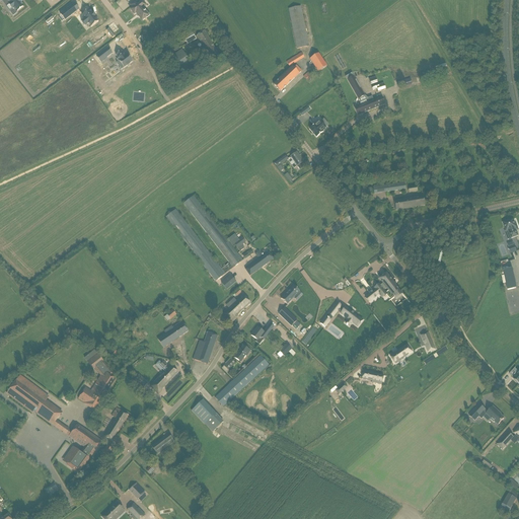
[(0,0),(0,1),(1,1),(2,0),(6,0),(10,4),(9,5),(6,7),(9,12),(13,9),(12,9),(13,8),(16,12),(23,7),(20,3),(21,2),(19,0),(0,0)]
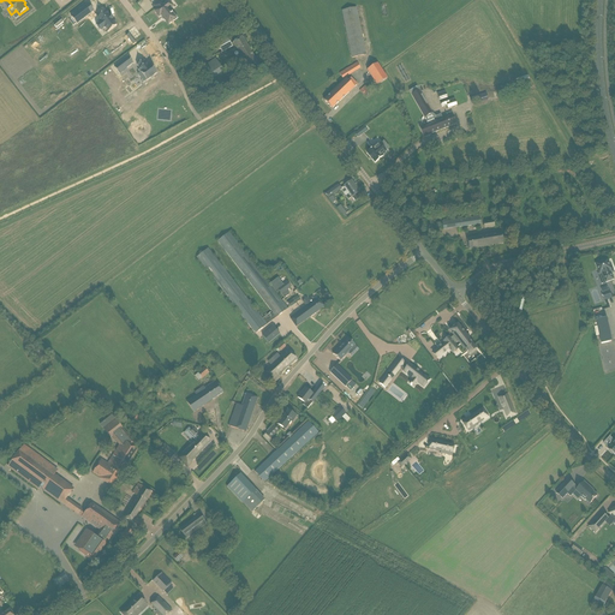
[(155,6),(154,7),(156,11),(155,12),(159,18),(160,17),(161,17),(166,22),(167,21),(169,24),(173,22),(174,23),(178,19),(173,13),(172,15),(172,13),(171,13),(168,11),(165,5),(162,6),(160,3),(156,5),(157,6),(156,6),(155,6)]
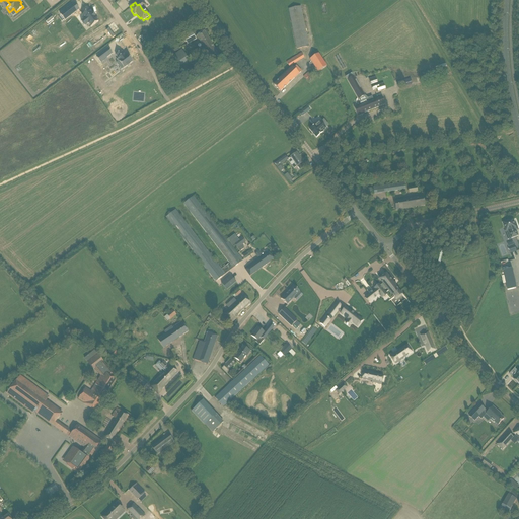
[(74,3),(60,14),(65,20),(79,9),(74,3)]
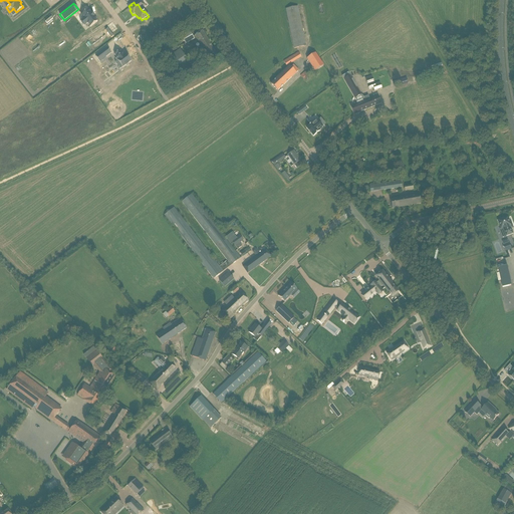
[(285,9),(293,47),(293,48),(305,46),(297,6),(285,9)]
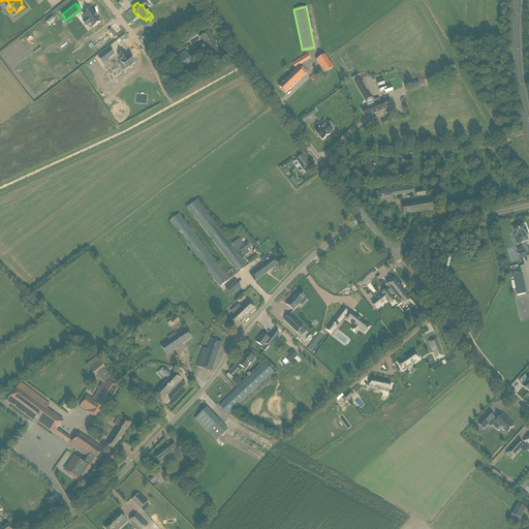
[(86,20),(83,23),(86,27),(90,24),(93,28),(100,23),(97,18),(95,14),(94,14),(91,10),(84,17),(86,20)]
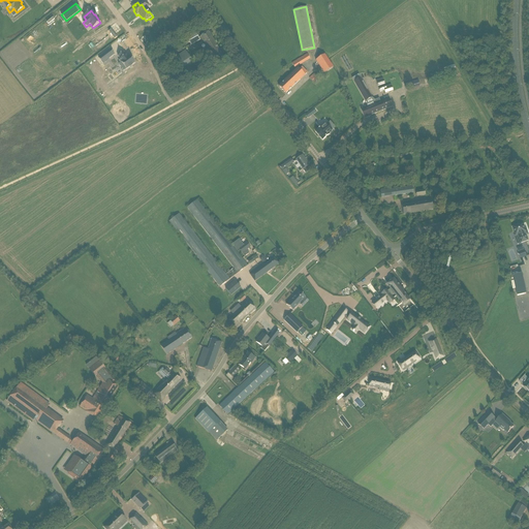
[(149,28),(144,31),(148,36),(150,35),(153,33),(149,28)]
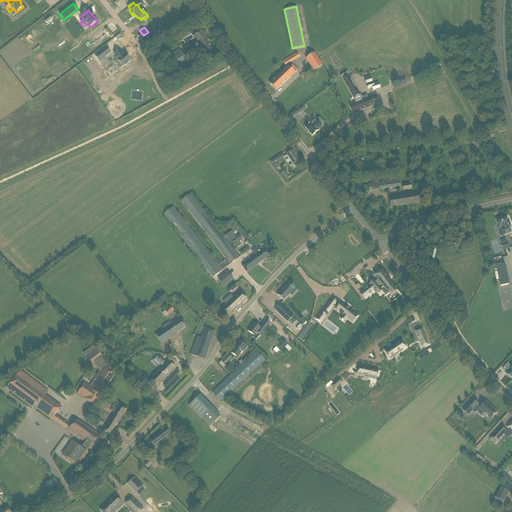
[(202,30),(197,33),(193,35),(207,59),(216,55),(202,30)]
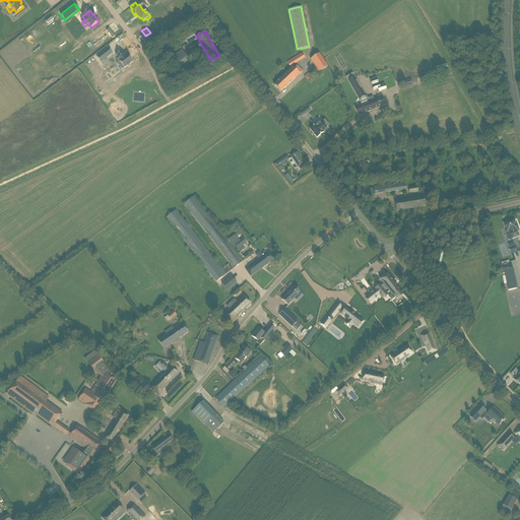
[(183,37),(188,45),(197,40),(192,31),(183,37)]
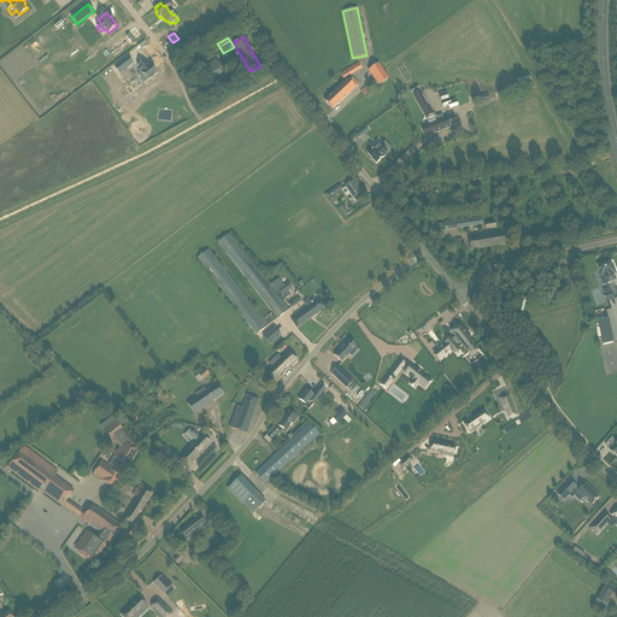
[(128,58),(115,68),(119,75),(121,74),(121,75),(127,69),(133,64),(134,64),(129,58),(128,58)]
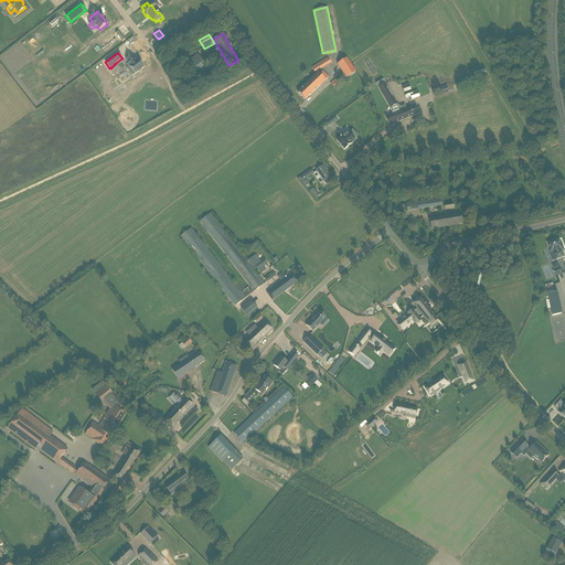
[(206,66),(198,54),(187,62),(194,74),(206,66)]
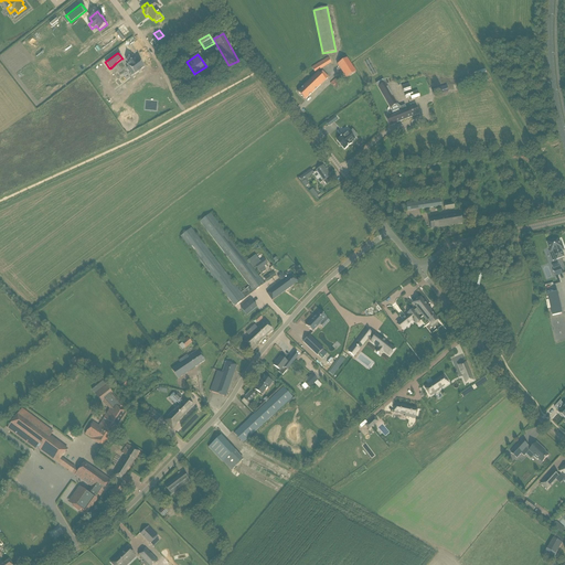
[(131,55),(126,60),(128,63),(128,64),(130,66),(127,68),(132,76),(135,74),(135,75),(138,72),(138,73),(141,71),(141,70),(144,67),(138,60),(138,61),(137,62),(135,59),(131,56),(131,55)]
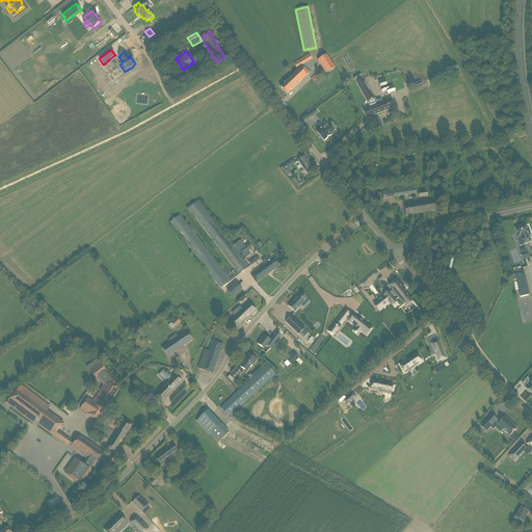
[(308,54),(293,63),(296,68),(311,58),(308,54)]
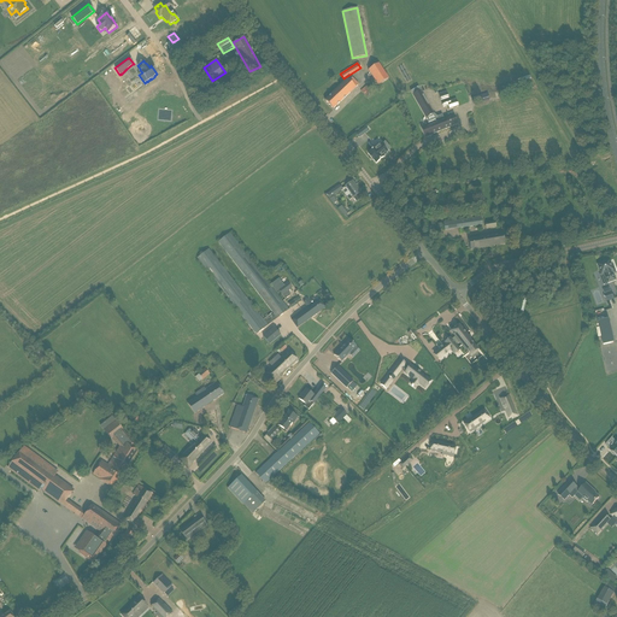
[(388,78),(378,64),(369,70),(378,86),(388,78)]
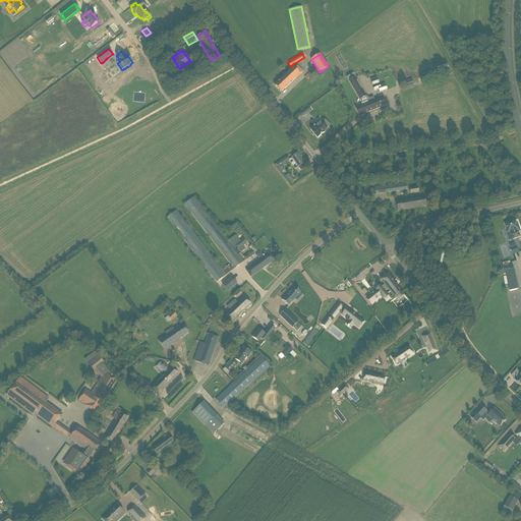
[(281,93),(285,89),(302,71),(298,66),(295,69),(293,67),(275,85),(281,93)]
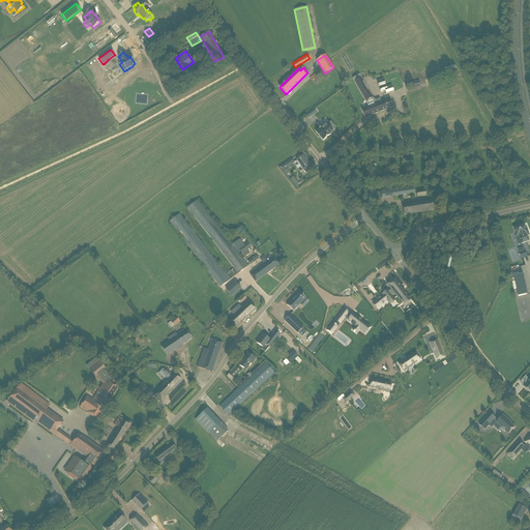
[(315,74),(310,78),(314,83),(318,79),(315,74)]
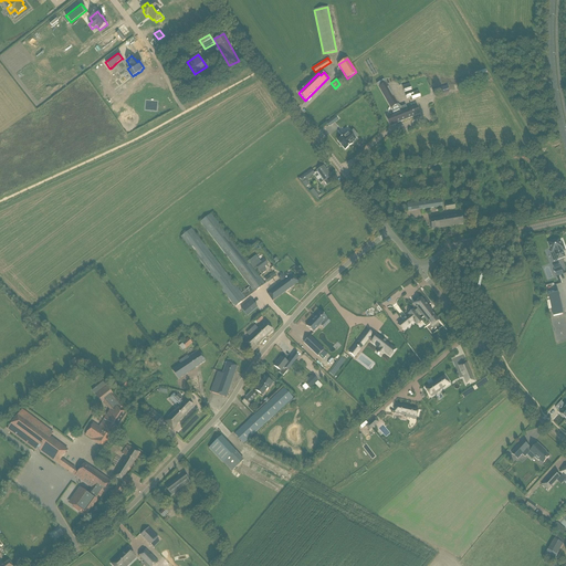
[(390,108),(391,108),(398,104),(384,80),(377,84),(378,87),(390,108)]
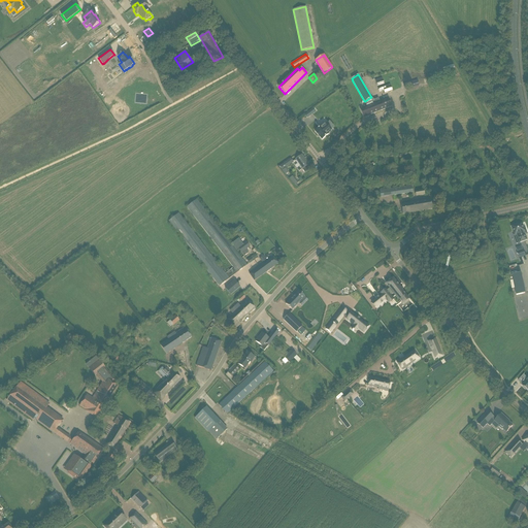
[(420,87),(418,79),(404,85),(405,91),(420,87)]
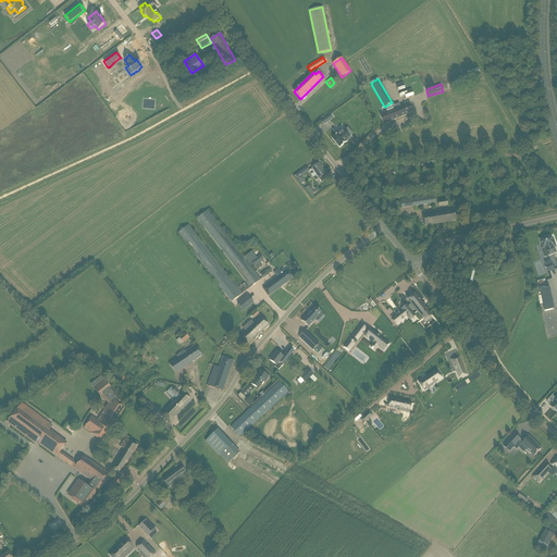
[(406,91),(404,93),(405,96),(406,99),(413,97),(411,90),(406,91)]
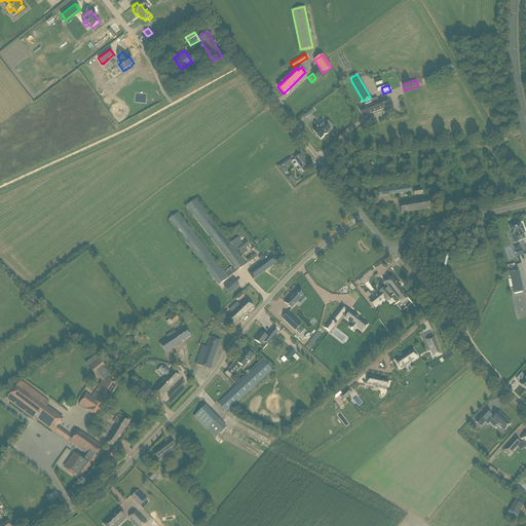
[(331,94),(314,105),(321,112),(336,101),(331,94)]
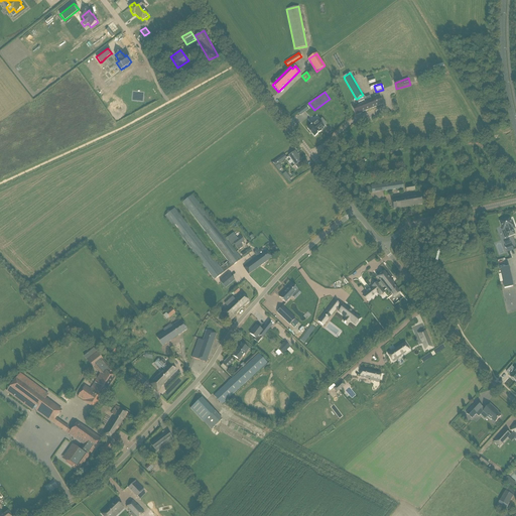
[(363,95),(357,99),(359,104),(352,107),(353,108),(354,111),(356,116),(361,113),(382,104),(380,100),(379,97),(371,100),(370,97),(370,96),(366,98),(363,95)]
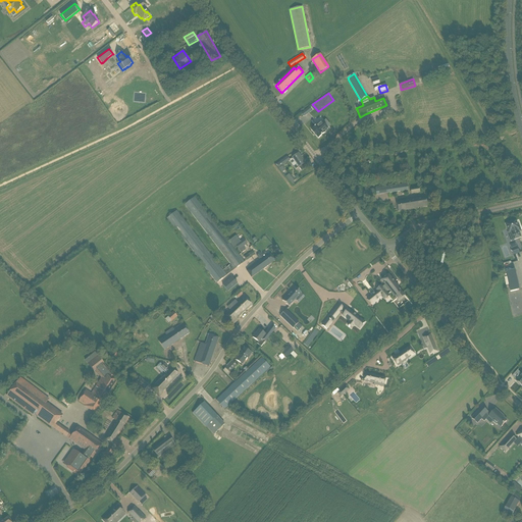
[(312,111),(309,108),(302,113),(304,116),(312,111)]
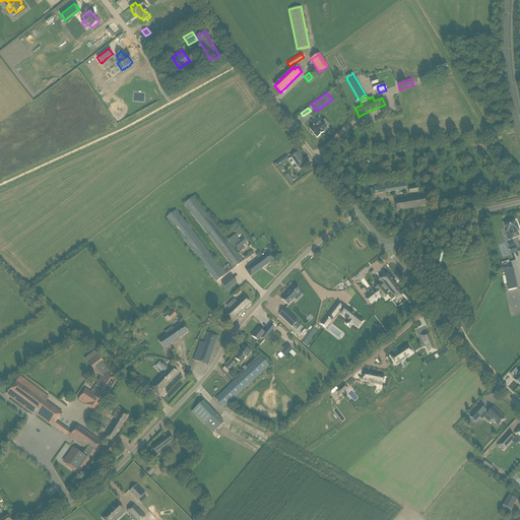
[(317,124),(310,129),(317,137),(323,132),(325,130),(325,129),(326,128),(321,122),(320,123),(319,122),(317,125),(317,124)]
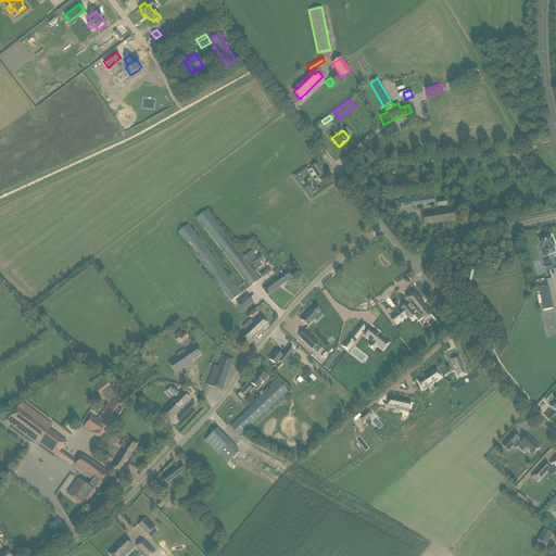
[(312,168),(316,175),(313,177),(315,180),(318,178),(320,181),(325,179),(323,176),(325,174),(318,164),(312,168)]
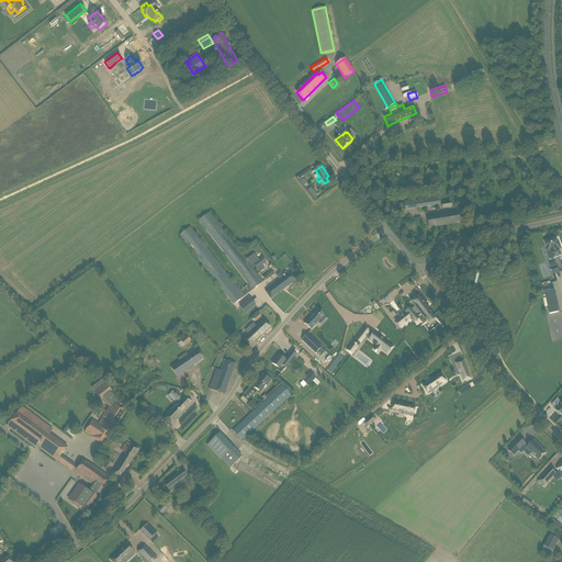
[(312,172),(310,168),(298,177),(301,181),(312,172)]
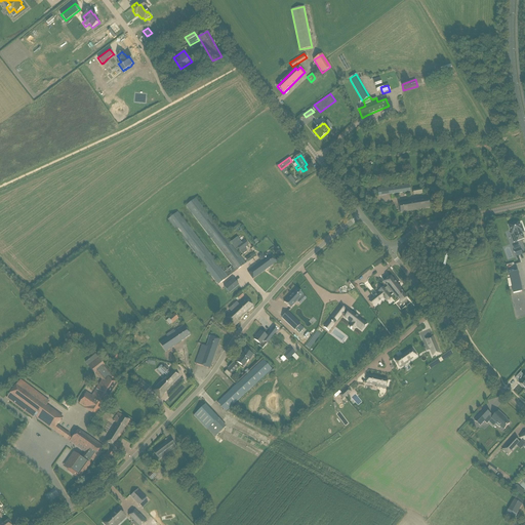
[(292,185),(296,182),(291,175),(287,178),(292,185)]
